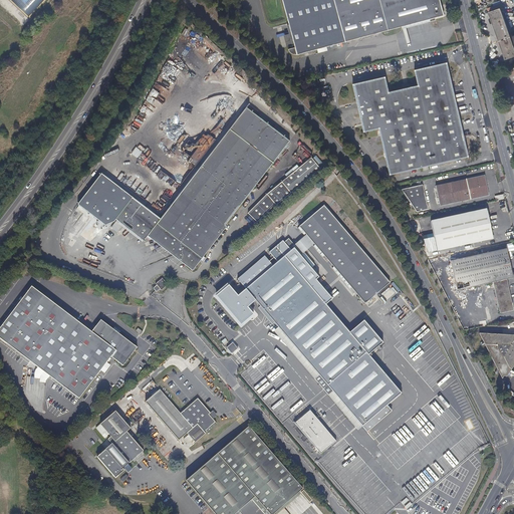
[(46,0),(14,0),(20,5),(32,16),(42,6),(46,0)]
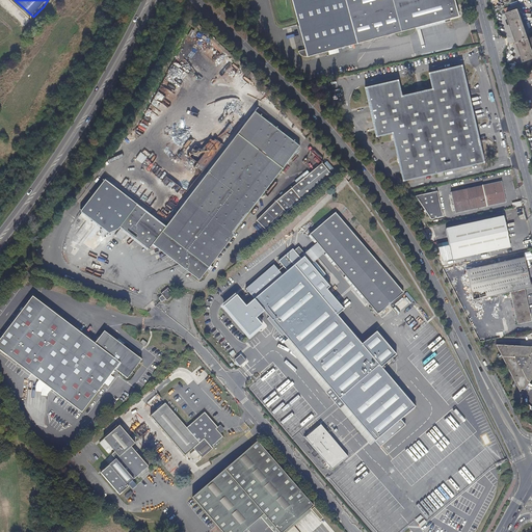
[(459,16),(454,0),(293,0),(295,8),(299,22),(306,48),(298,49),(300,54),(302,55),(304,56),(307,56),(325,51),(348,45),(368,40),(390,34),(415,27),(441,21),(459,16)]
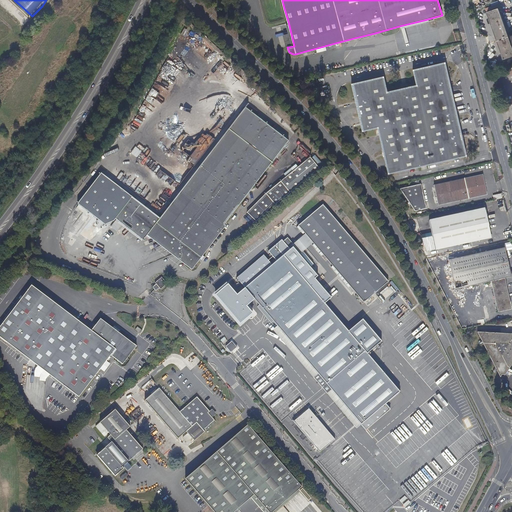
[(504,59),(511,56),(511,39),(501,8),(487,13),(504,59)]
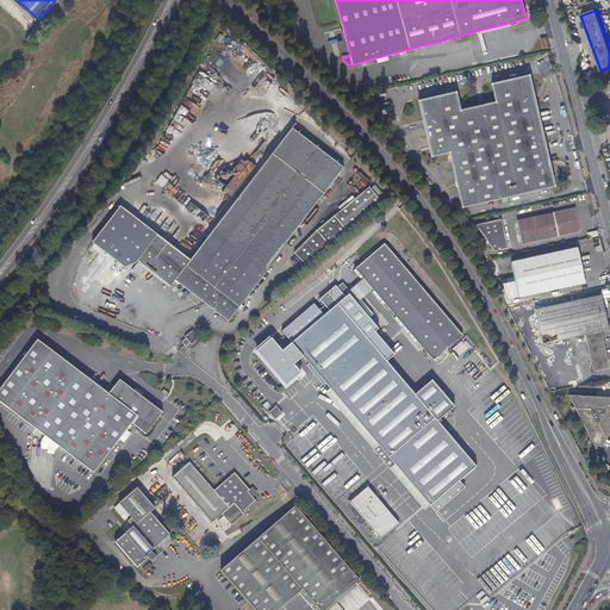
[(548,153),(541,119),(530,75),(493,83),(497,101),(461,110),(458,92),(421,100),(425,123),(433,155),(452,151),(456,173),(464,206),(481,201),(526,192),(555,185),(548,153)]
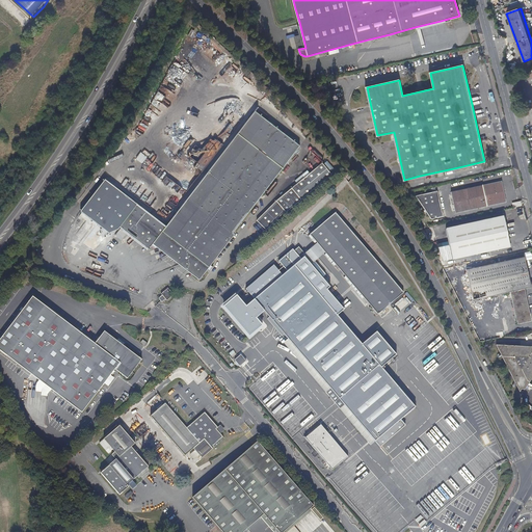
[(200,278),(301,147),(257,111),(166,225),(137,204),(122,223),(127,228),(128,227),(130,232),(132,232),(135,234),(136,234),(138,238),(139,238),(142,240),(144,239),(145,244),(147,243),(152,247),(156,243),(157,244),(156,245),(159,248),(163,246),(165,251),(168,250),(170,256),(174,255),(175,260),(179,259),(180,264),(181,263),(183,264),(184,264),(185,268),(187,268),(188,269),(190,268),(191,273),(192,272),(200,278)]
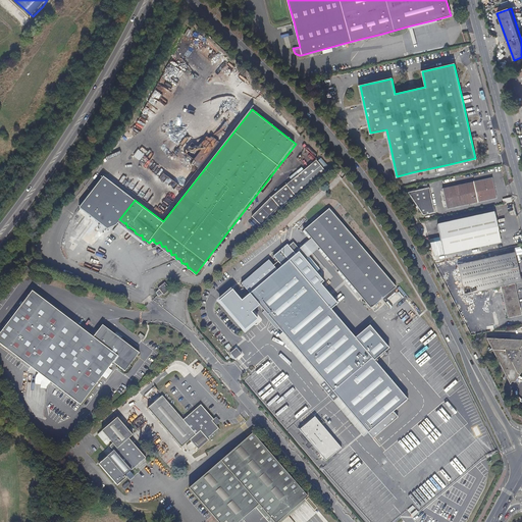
[(136,148),(131,154),(139,160),(144,154),(136,148)]
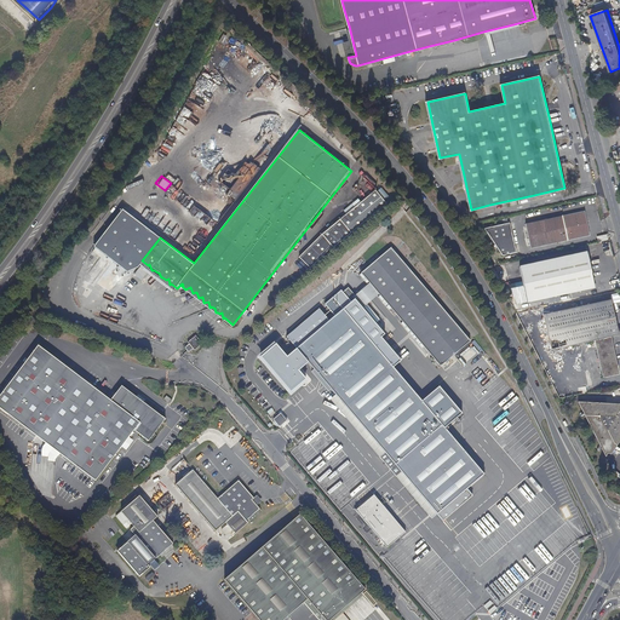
[(240,188),(244,183),(241,181),(237,178),(231,189),(235,191),(237,187),(240,188)]
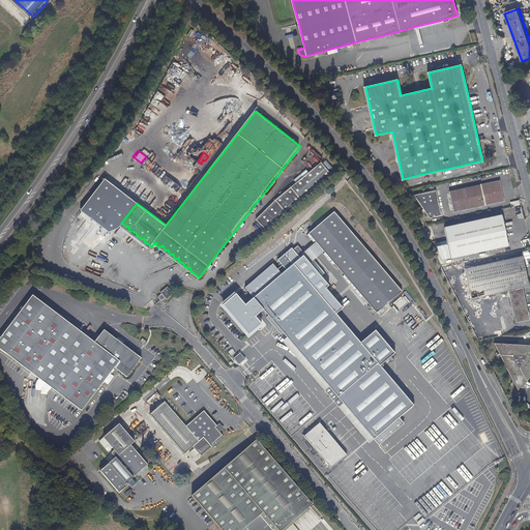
[(286,212),(333,176),(324,164),(277,200),(286,211),(286,212)]
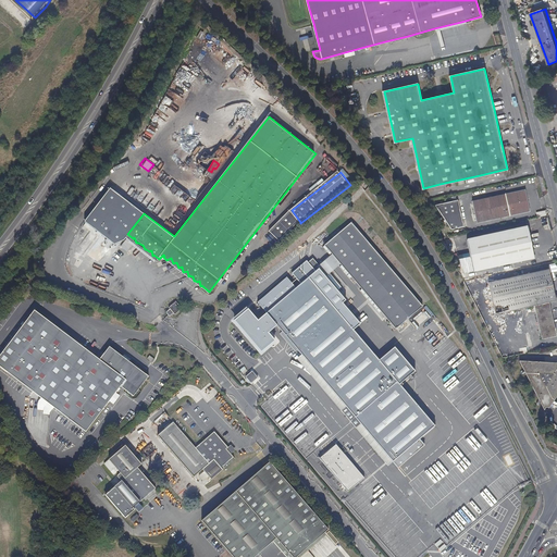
[(144,213),(110,187),(84,221),(114,244),(125,237),(127,234),(144,213)]
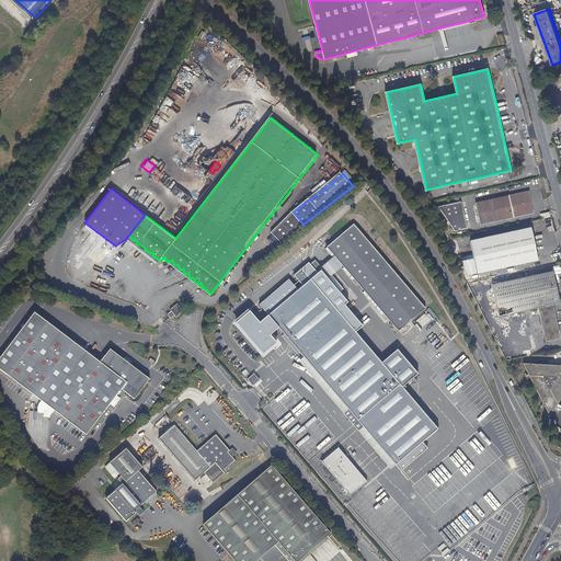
[(534,215),(528,193),(476,204),(480,226),(534,215)]
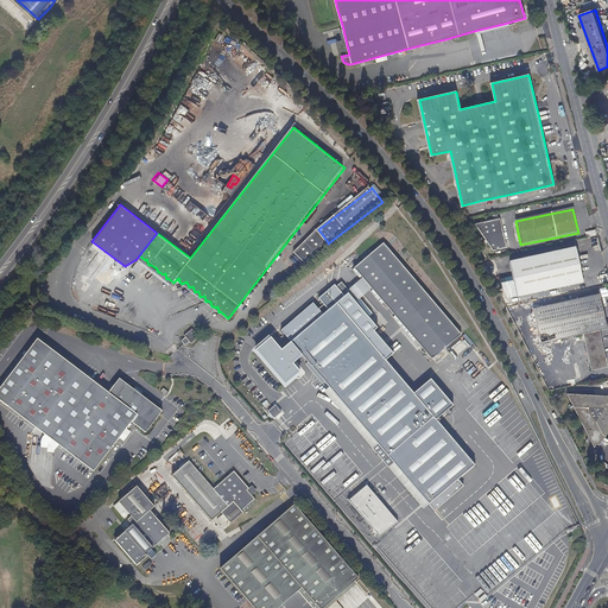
[(506,249),(499,221),(474,227),(492,253),(506,249)]
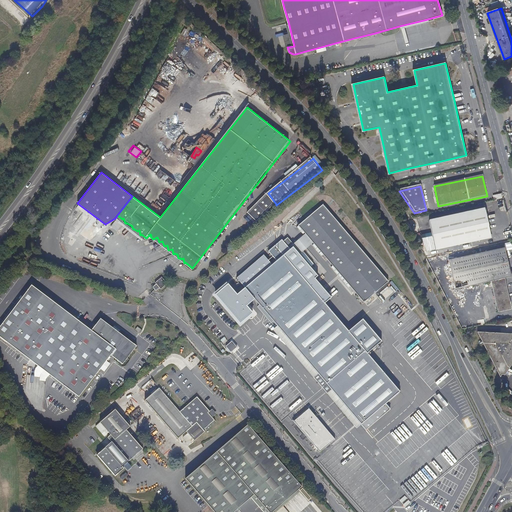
[(257,221),(276,204),(268,193),(248,211),(257,221)]
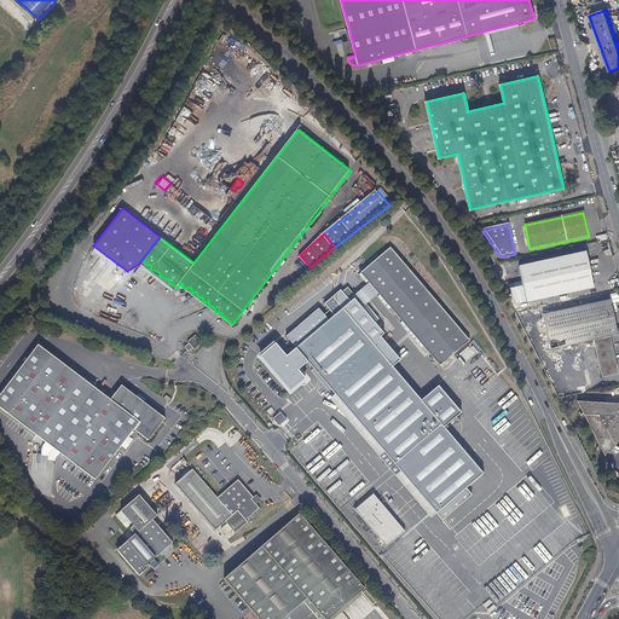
[(469,343),(393,250),(363,275),(371,284),(380,296),(440,369),(469,343)]
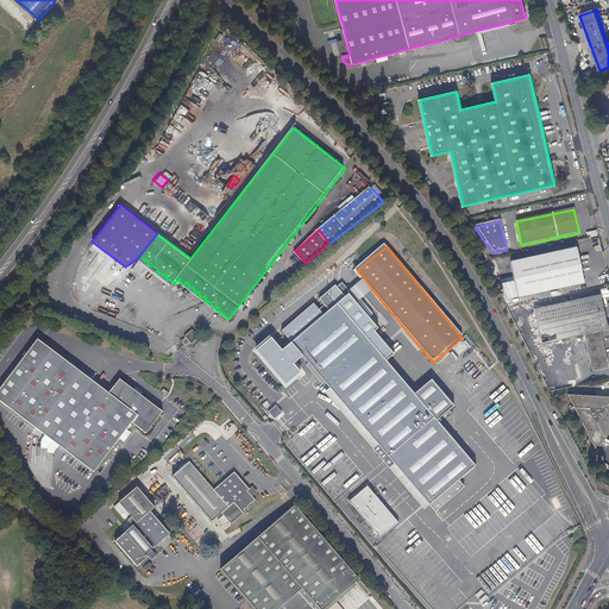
[(584,283),(577,249),(510,262),(518,297),(552,290),(584,283)]
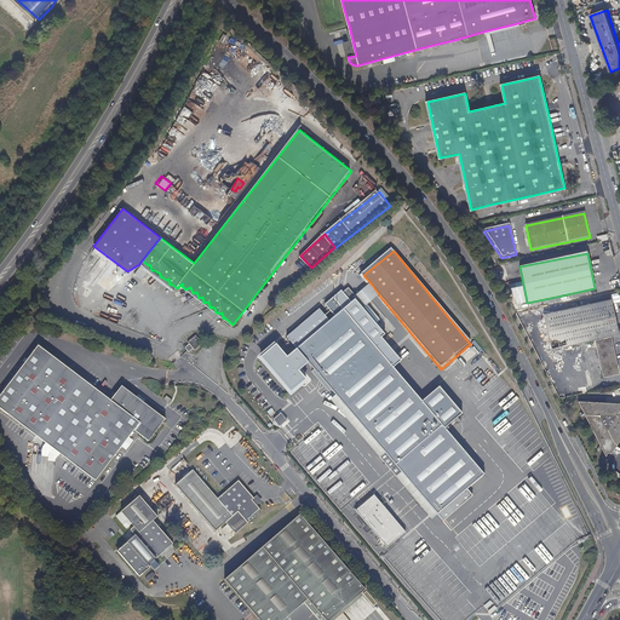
[(363,310),(380,297),(372,285),(356,297),(354,299),(363,310)]
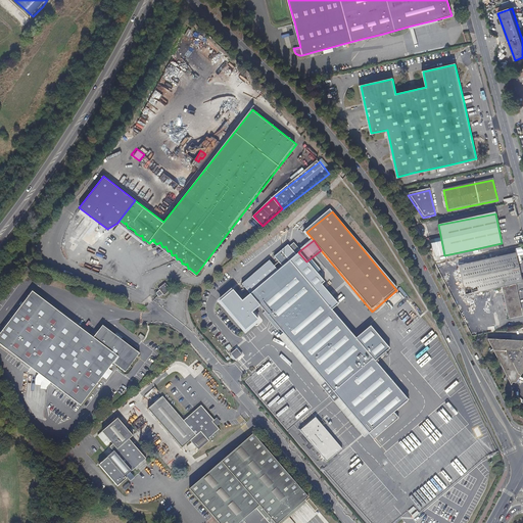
[(325,284),(306,262),(298,252),(300,250),(295,244),(290,248),(288,245),(282,251),(331,312),(338,306),(322,287),(325,284)]
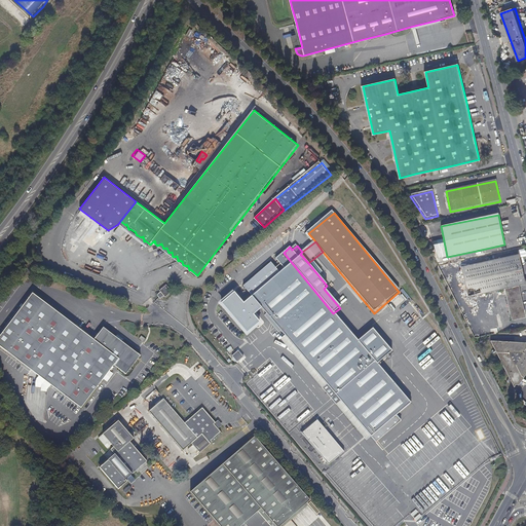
[(360,380),(376,366),(358,343),(333,313),(284,253),(276,258),(279,262),(285,269),(280,273),(271,262),(242,286),(252,297),(243,303),(254,315),(262,308),(267,314),(264,316),(266,318),(267,317),(278,332),(277,333),(278,334),(282,333),(283,334),(314,373),(320,378),(331,393),(339,403),(354,390),(349,384),(358,377),(360,380)]
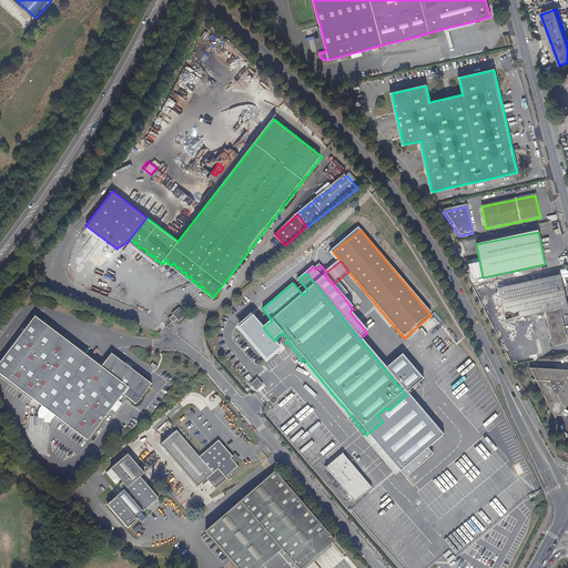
[(567,308),(559,276),(526,283),(497,288),(499,297),(505,321),(524,317),(545,312),(554,346),(567,344),(564,330),(559,310),(567,308)]
